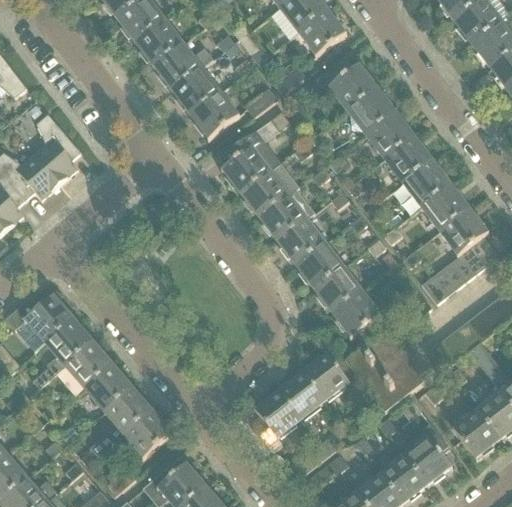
[(102,0),(117,19),(141,0),(102,0)]
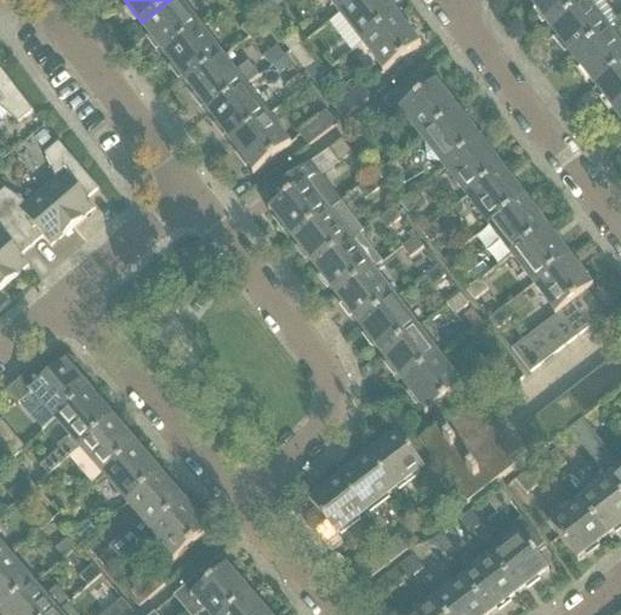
[(142,23),(164,52),(199,26),(178,0),(171,0),(142,23)]
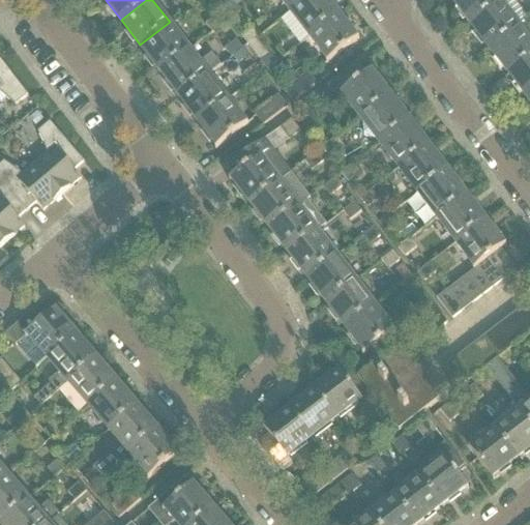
[(221,0),(227,8),(233,4),(230,0),(221,0)]
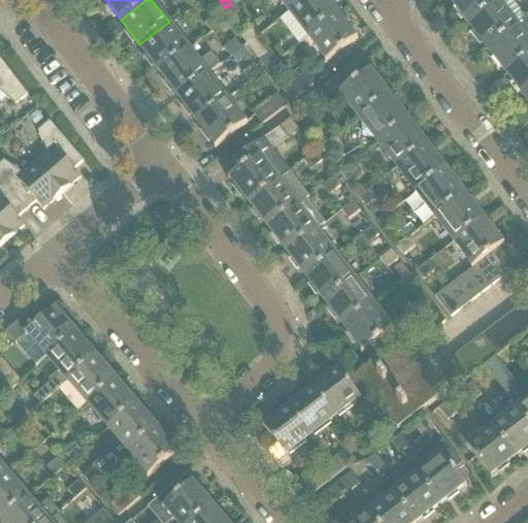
[(299,0),(289,8),(279,15),(298,40),(308,33),(336,11),(327,0),(299,0)]
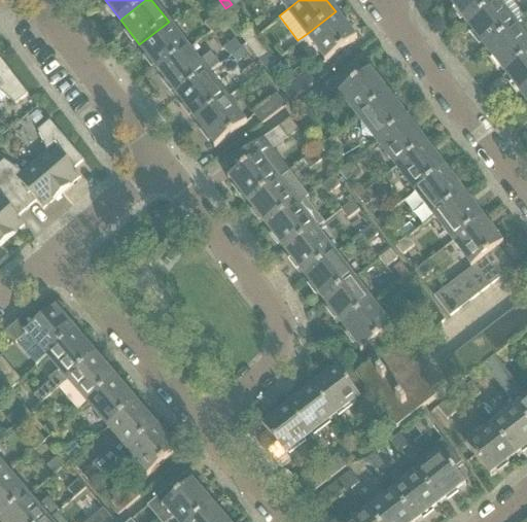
[(282,0),(288,8),(299,0),(282,0)]
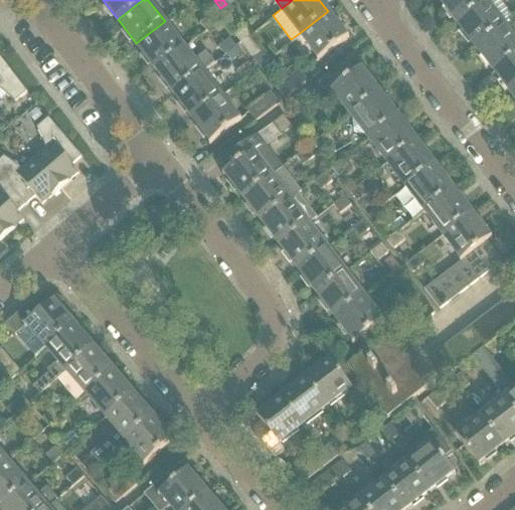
[(442,0),(457,20),(484,0),(442,0)]
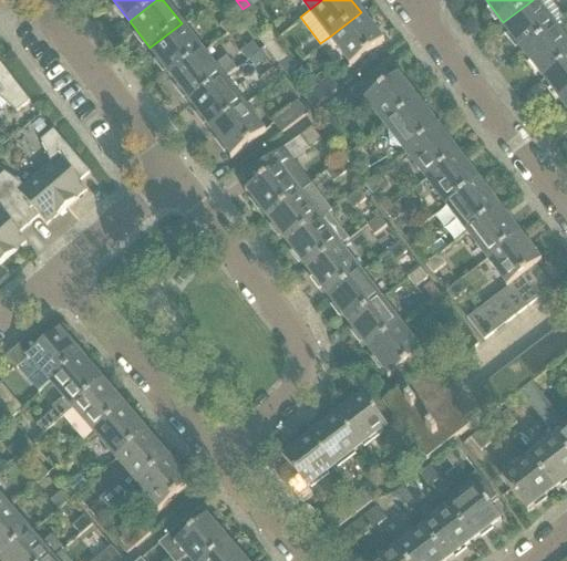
[(503,22),(524,49),(555,26),(565,17),(552,0),(533,0),(503,22)]
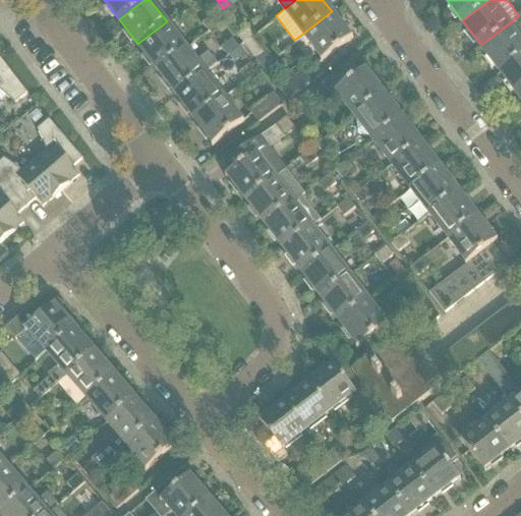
[(204,18),(201,20),(209,29),(211,27),(220,20),(214,11),(204,18)]
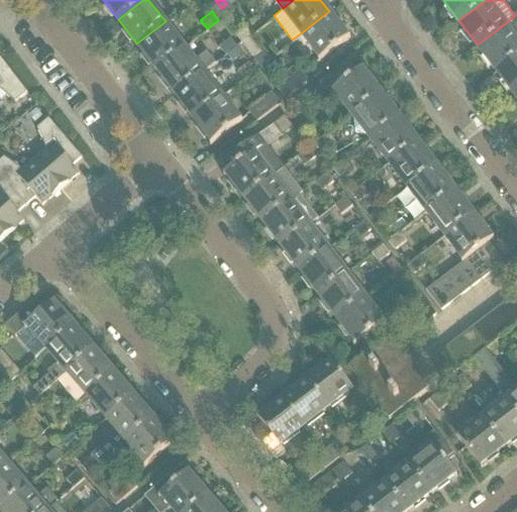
[(329,11),(302,32),(320,57),(350,34),(349,33),(347,34),(329,11)]
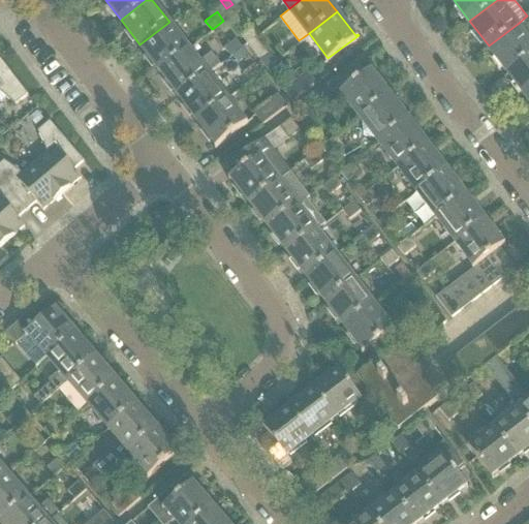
[(139,44),(159,69),(188,47),(169,22),(139,44)]
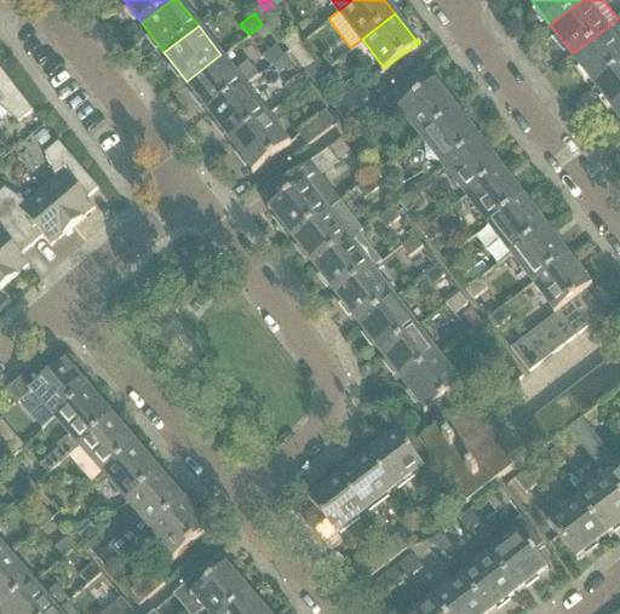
[(282,38),(290,47),(304,36),(297,26),(282,38)]
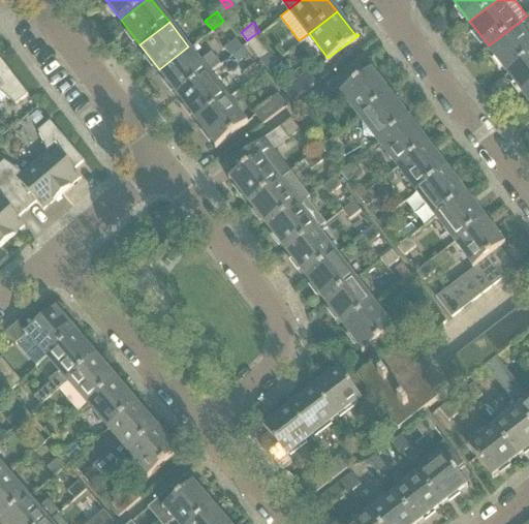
[(489,45),(507,70),(528,54),(528,38),(518,24),(489,45)]
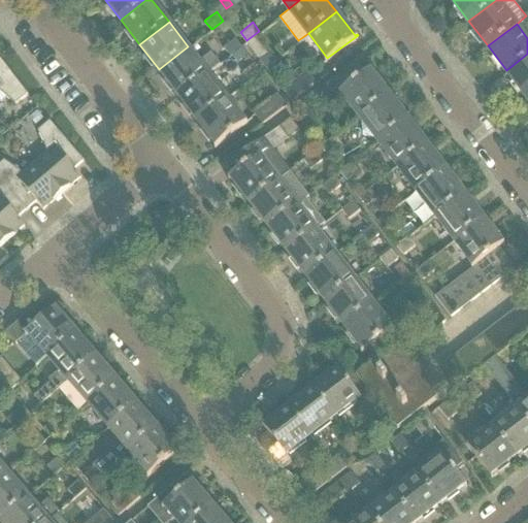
[(226,43),(224,44),(231,54),(232,53),(242,44),(235,36),(226,43)]
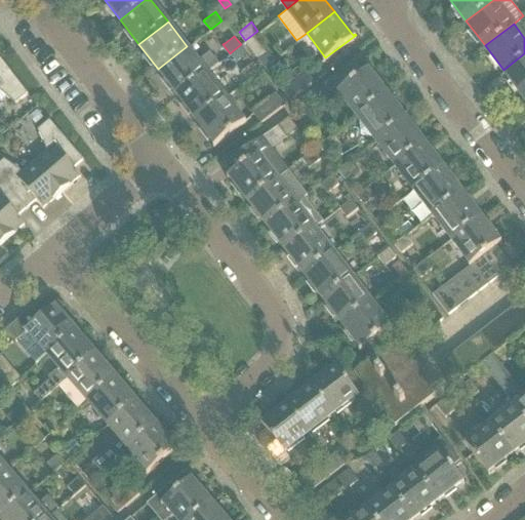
[(187,46),(158,69),(176,92),(205,71),(217,61),(209,50),(197,60),(187,46)]
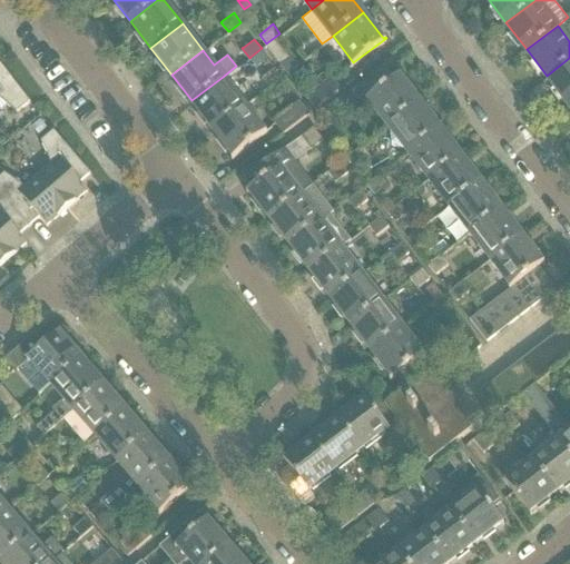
[(279,61),(287,71),(301,61),(293,51),(279,61)]
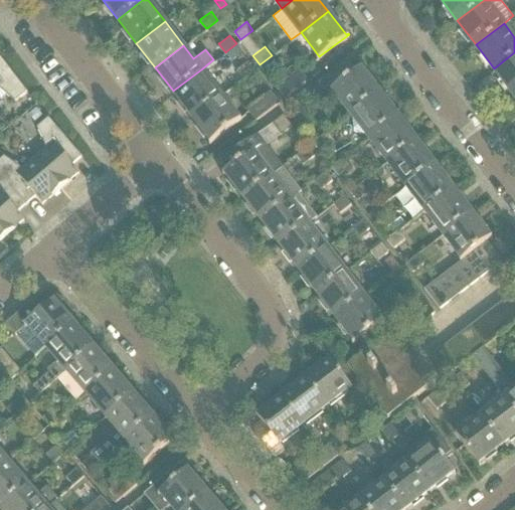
[(514,52),(494,68),(512,93),(514,91),(514,52)]
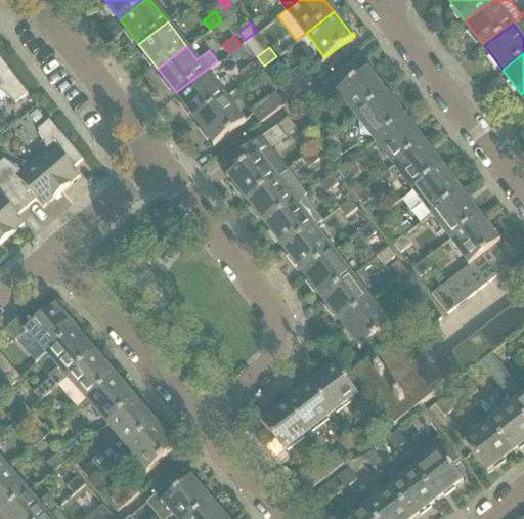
[(0,87),(15,99),(28,90),(0,54),(0,87)]
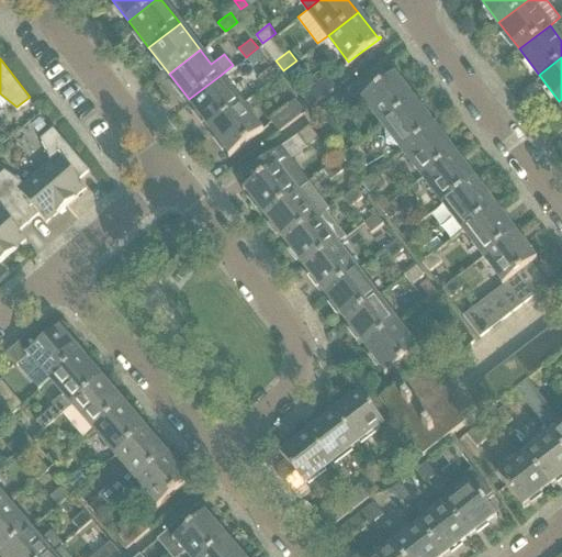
[(260,73),(258,74),(266,84),(268,82),(278,74),(270,64),(260,73)]
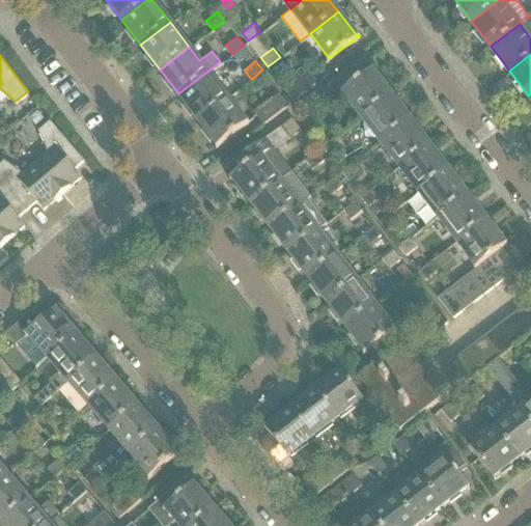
[(348,103),(359,117),(391,93),(372,70),(374,67),(373,66),(367,71),(362,63),(328,89),(335,99),(343,91),(351,101),(348,103)]
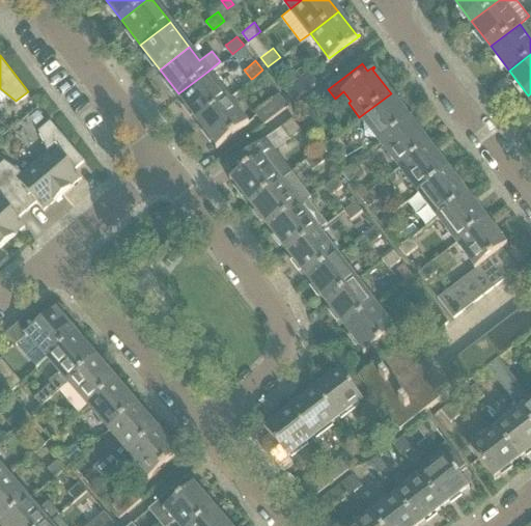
[(284,87),(294,99),(318,80),(309,68),(284,87)]
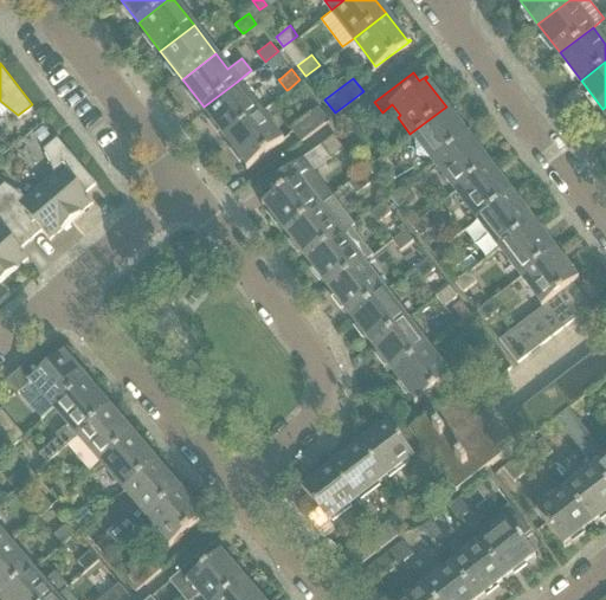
[(204,107),(226,135),(259,110),(237,82),(204,107)]
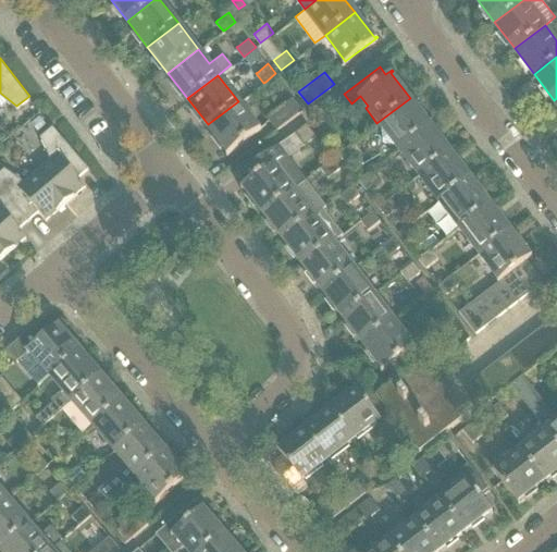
[(267,115),(276,127),(302,108),(293,95),(267,115)]
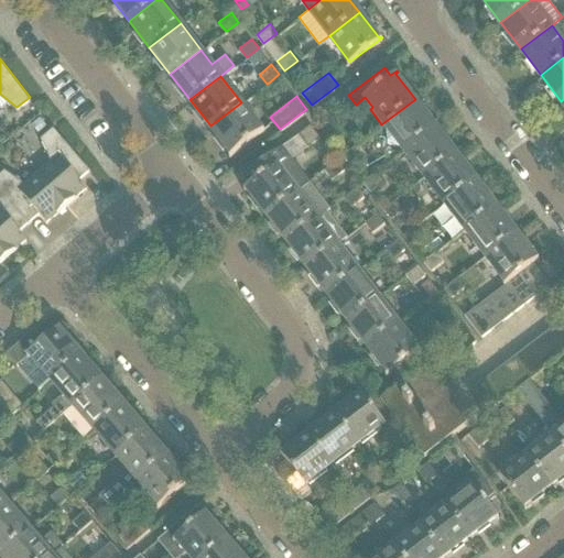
[(383,122),(381,124),(386,130),(387,141),(398,145),(402,151),(435,126),(415,99),(383,122)]
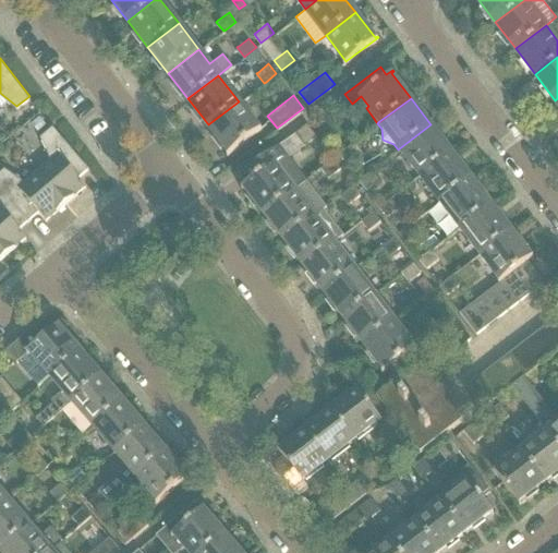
[(239,101),(208,124),(228,151),(226,152),(227,153),(259,128),(239,101)]
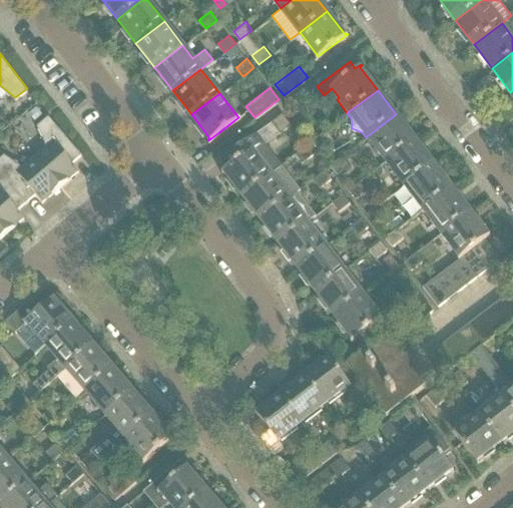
[(35,105),(28,110),(35,118),(42,112),(35,105)]
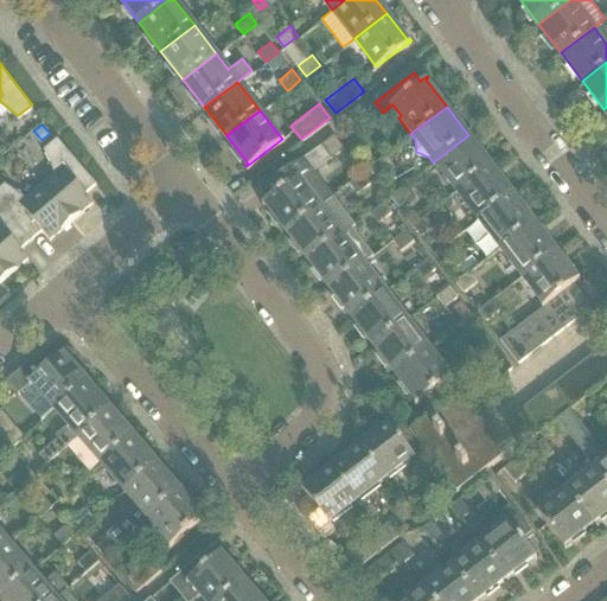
[(334,132),(320,142),(331,155),(344,145),(334,132)]
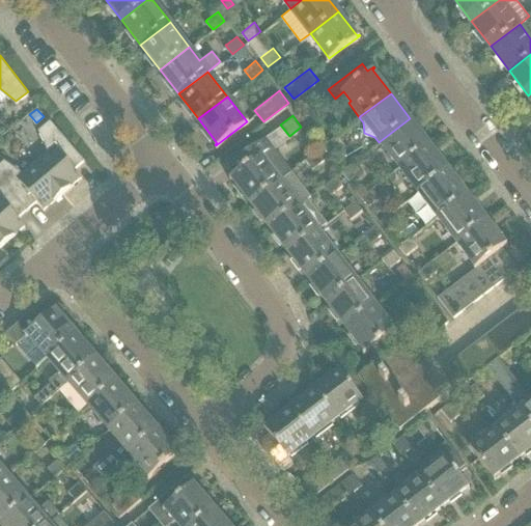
[(49,149),(36,161),(62,191),(81,174),(75,167),(84,159),(50,118),(38,129),(49,149)]
